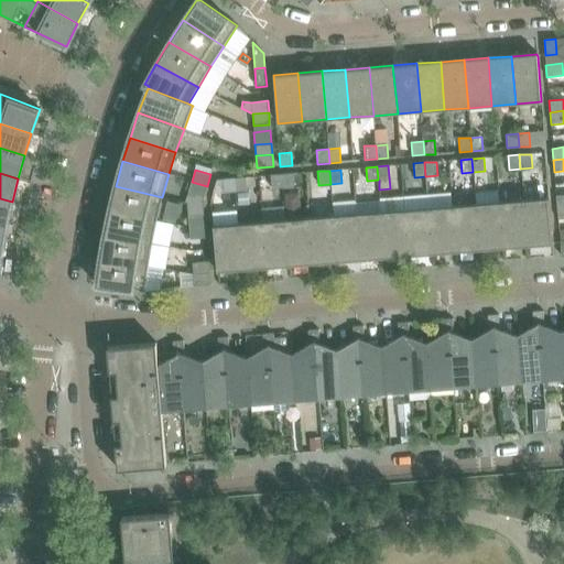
[(294,187),(293,173),(282,174),(283,188),(294,187)]
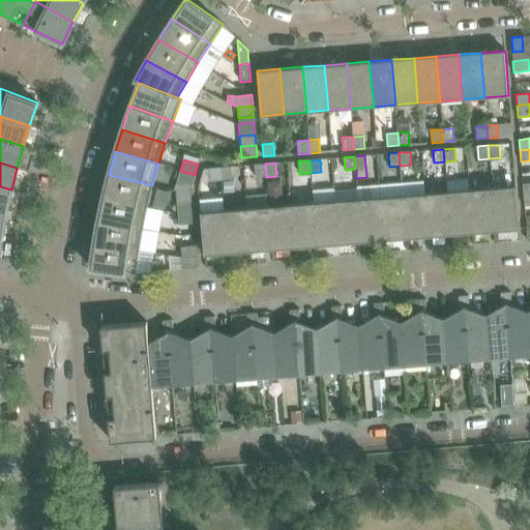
[(266,177),(265,164),(254,165),(255,177),(266,177)]
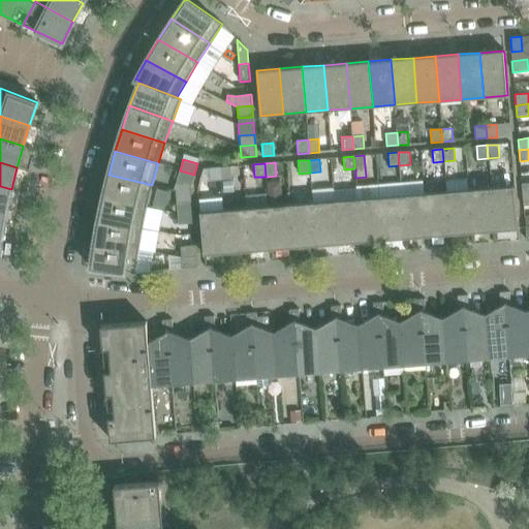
[(231,179),(230,166),(220,167),(221,180),(231,179)]
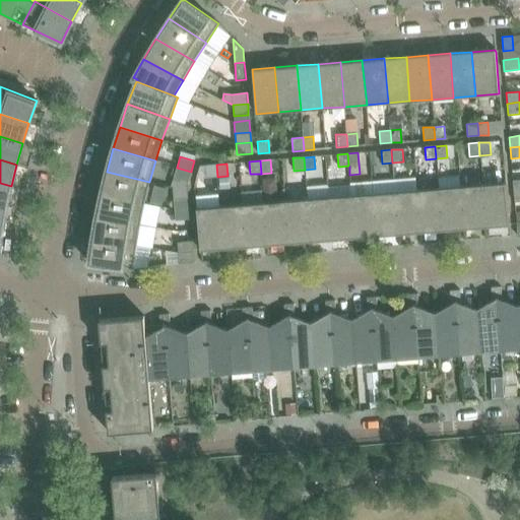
[(217,177),(216,165),(205,166),(206,178),(217,177)]
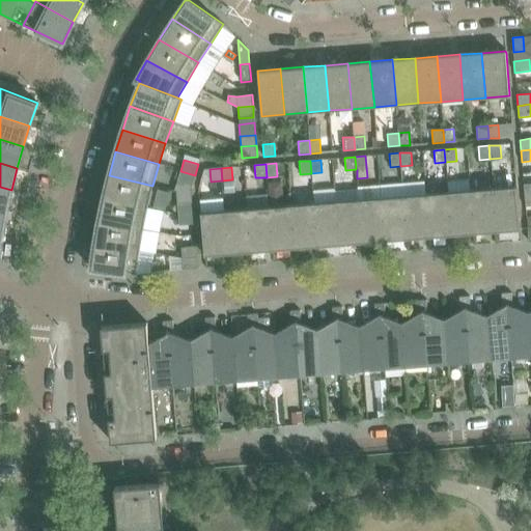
[(192,185),(195,175),(180,171),(177,180),(192,185)]
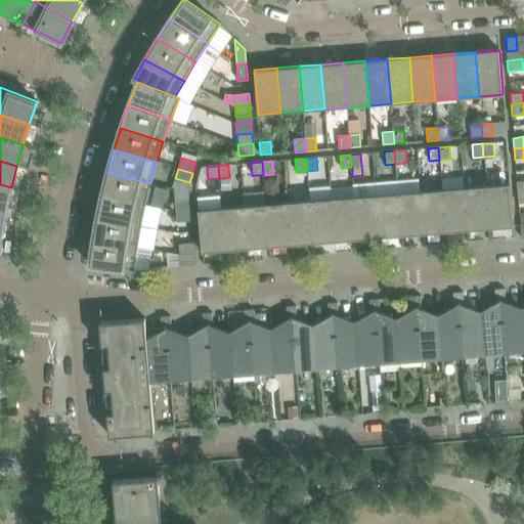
[(145,205),(149,187),(150,183),(107,173),(102,193),(145,205)]
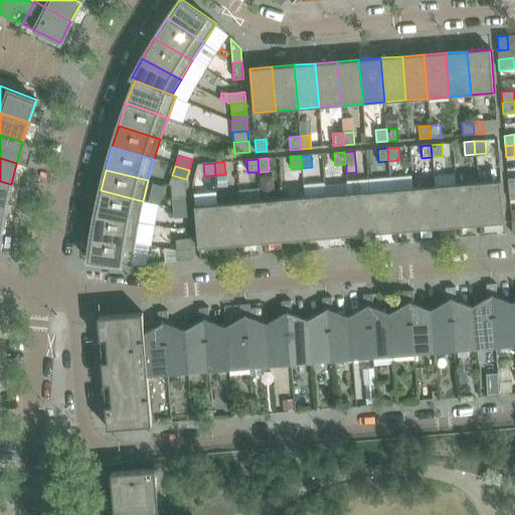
[(186,190),(186,179),(172,175),(169,185),(171,186),(186,190)]
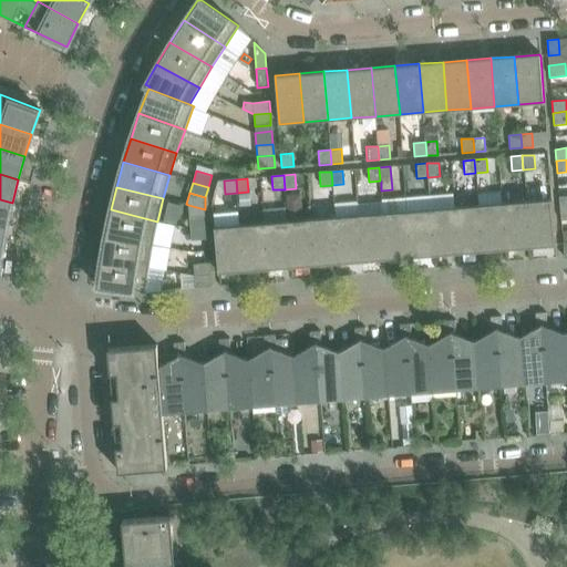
[(301,194),(285,195),(287,218),(302,217),(301,194)]
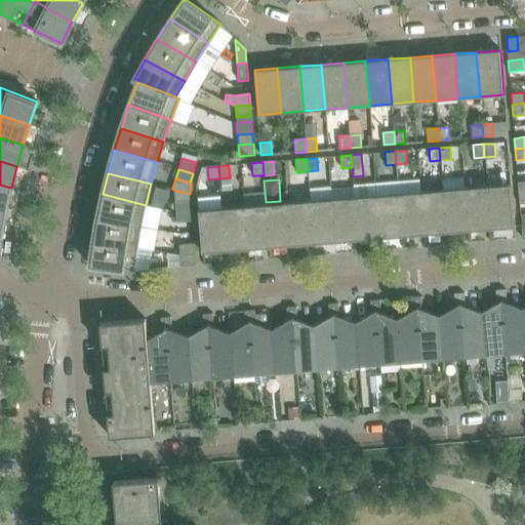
[(0,207),(7,209),(11,188),(0,185),(0,207)]
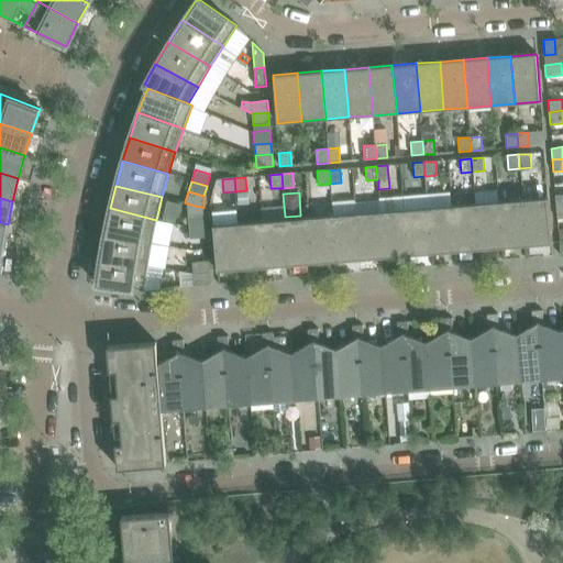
[(551,241),(548,198),(522,199),(526,245),(551,243),(551,241)]
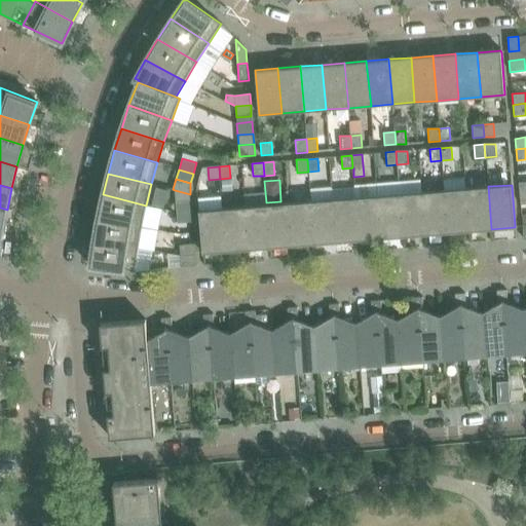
[(491,229),(488,186),(465,188),(470,231),(491,229)]
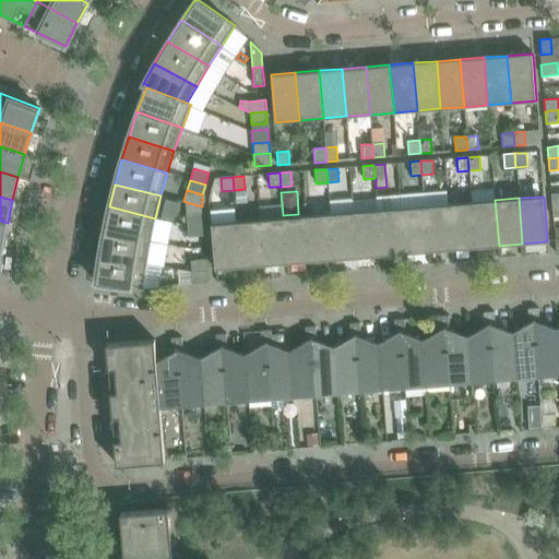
[(499,246),(495,200),(472,202),(475,248),(499,246)]
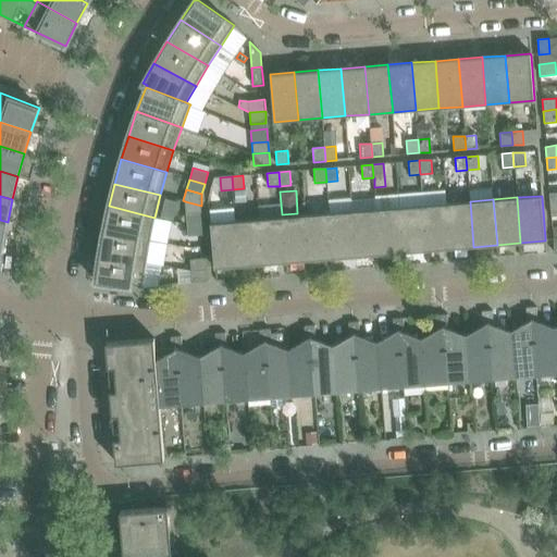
[(201,212),(201,206),(185,201),(186,213),(201,212)]
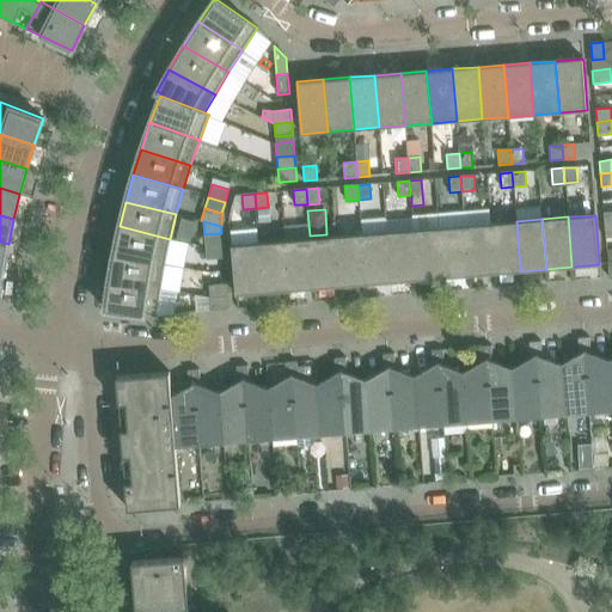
[(520,271),(516,221),(490,224),(495,273),(520,271)]
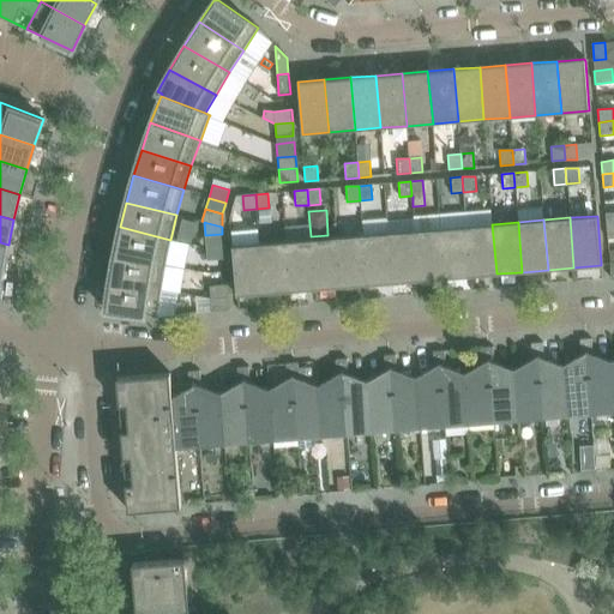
[(497,274),(492,224),(467,227),(470,276),(497,274)]
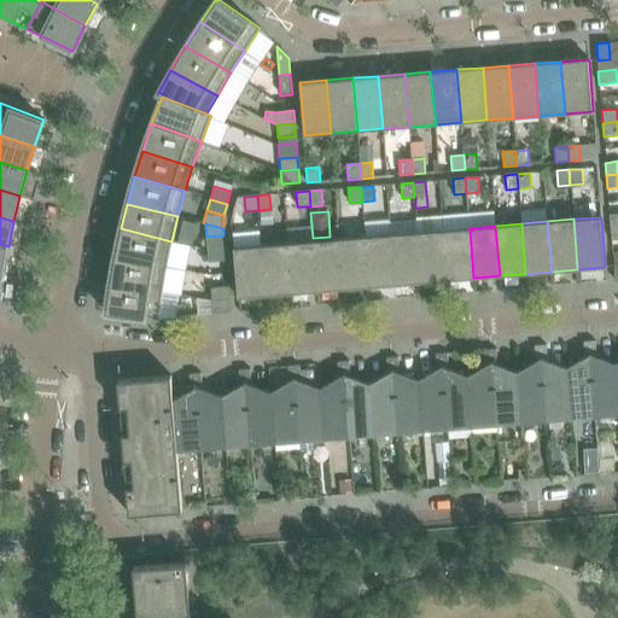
[(167,267),(172,242),(121,228),(115,257),(167,267)]
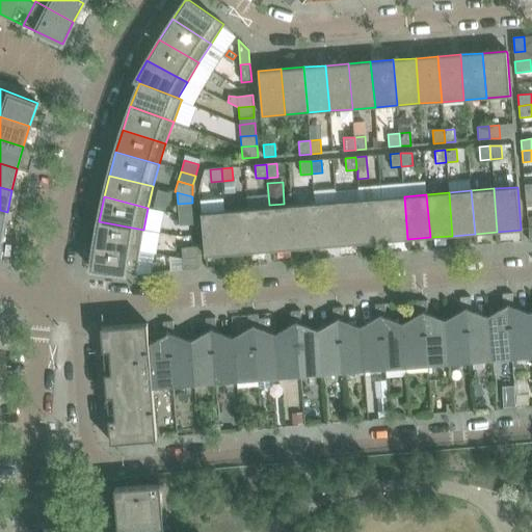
[(407,239),(404,196),(381,197),(386,241),(407,239)]
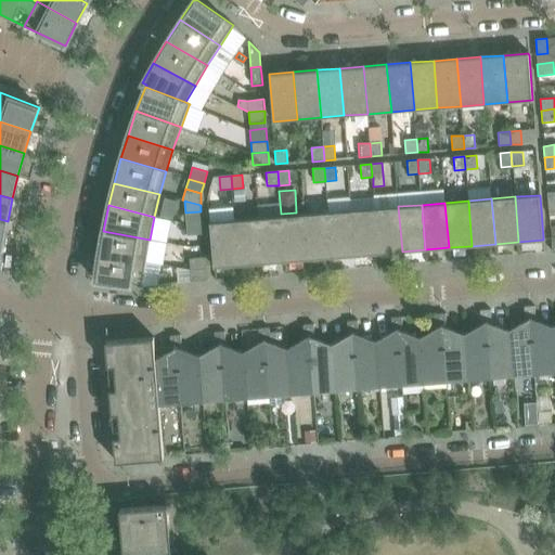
[(402,252),(398,206),(375,208),(378,254),(402,252)]
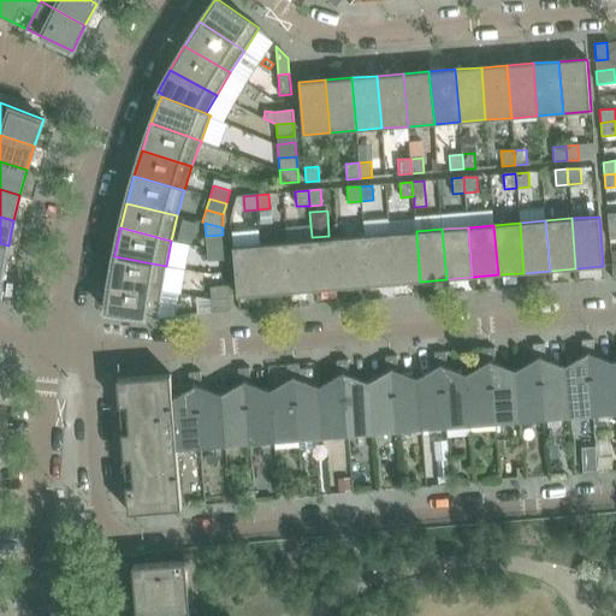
[(317,290),(313,240),(303,241),(302,230),(285,231),(286,242),(291,292),(317,290)]
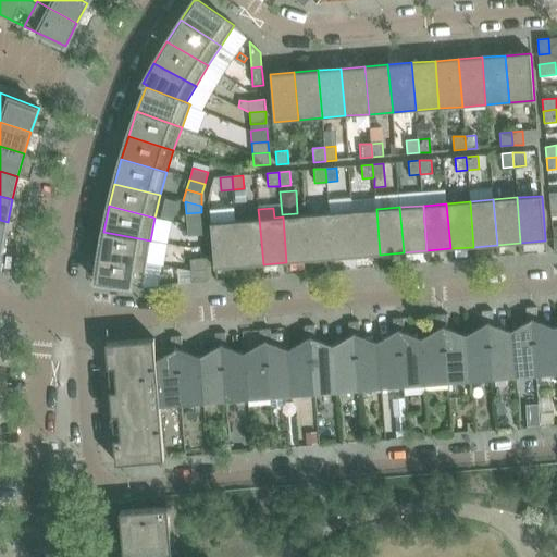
[(380,255),(376,209),(353,211),(357,257),(380,255)]
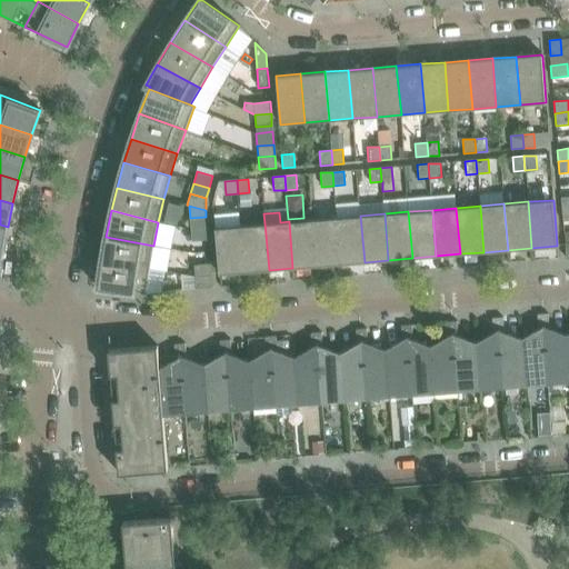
[(365,262),(360,216),(336,218),(340,263),(365,262)]
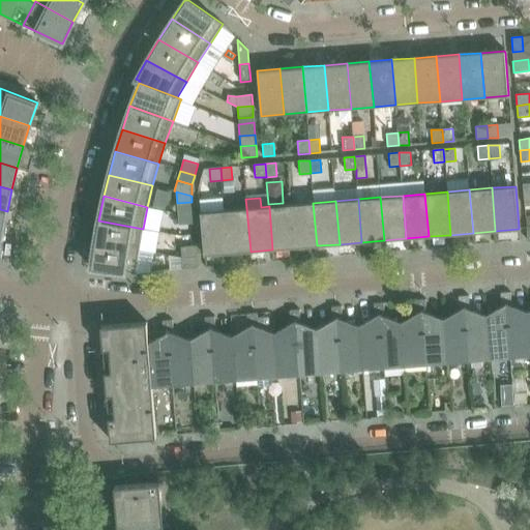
[(193,212),(192,202),(177,203),(178,214),(193,212)]
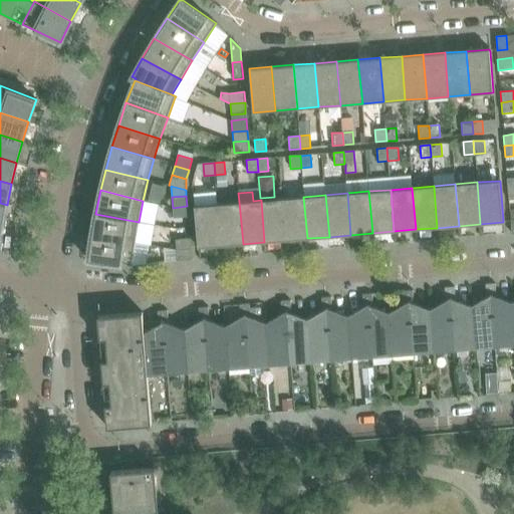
[(307,238),(303,197),(282,198),(286,240),(307,238)]
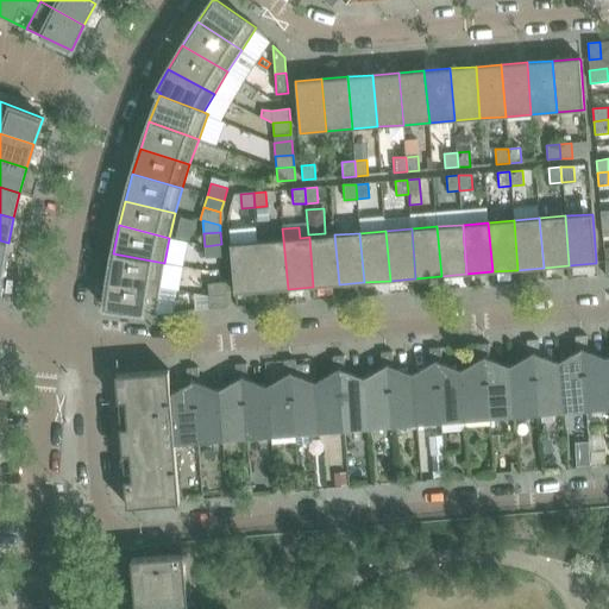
[(339,284),(334,234),(309,237),(313,287),(339,284)]
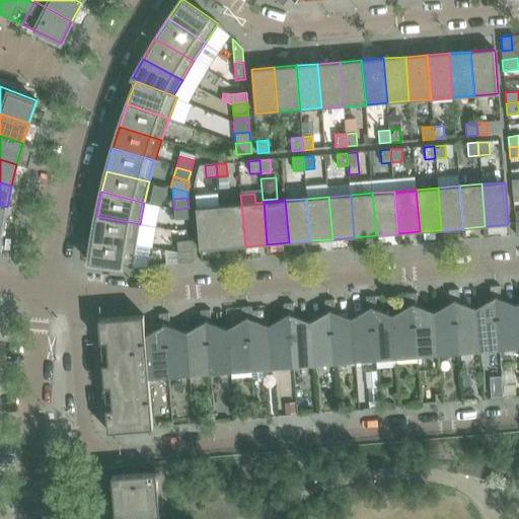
[(245,246),(241,204),(219,206),(223,248),(245,246)]
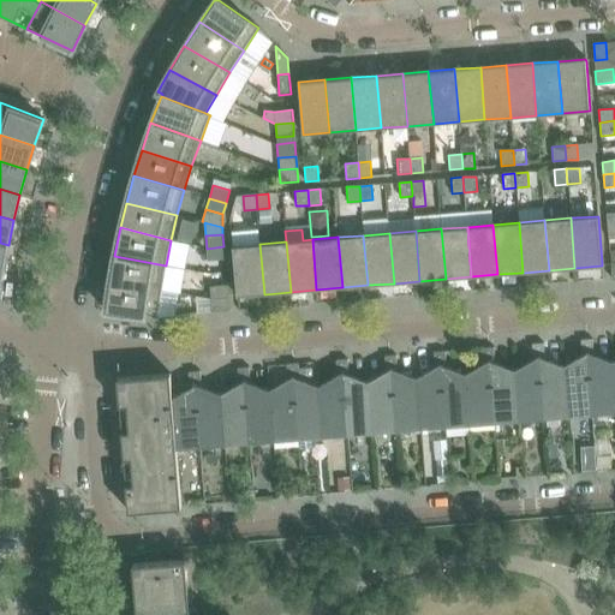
[(264,294),(260,244),(232,246),(236,292),(237,296),(264,294)]
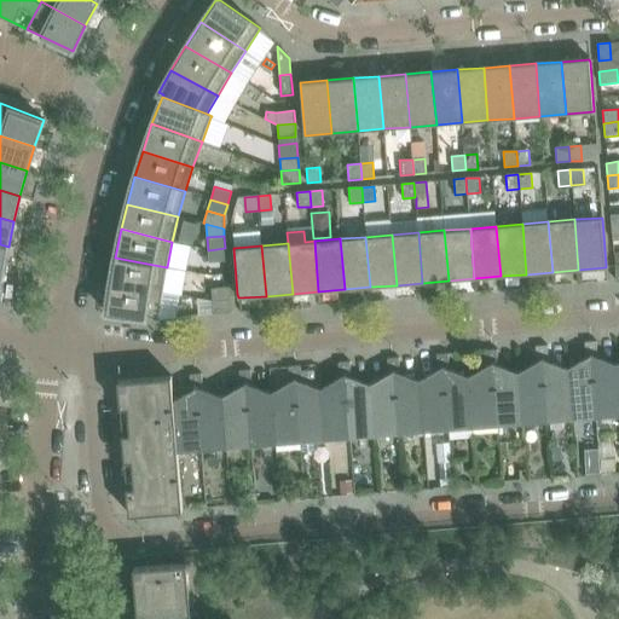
[(226,261),(225,248),(208,250),(209,262),(226,261)]
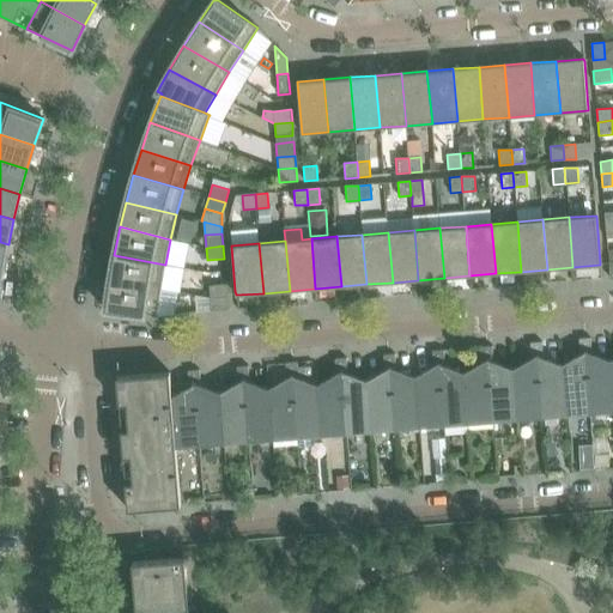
[(161,291),(165,265),(114,255),(109,283),(161,291)]
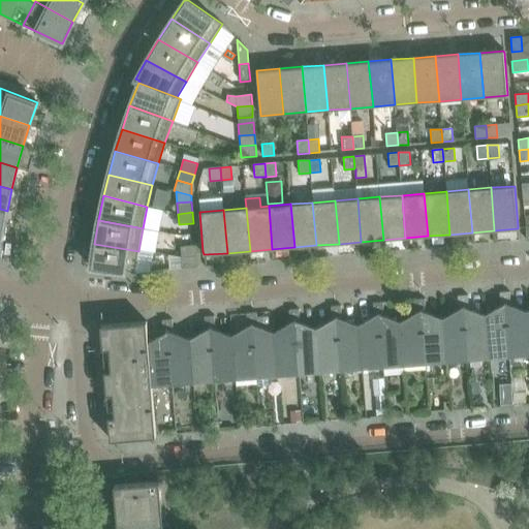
[(135,274),(138,251),(94,244),(90,268),(135,274)]
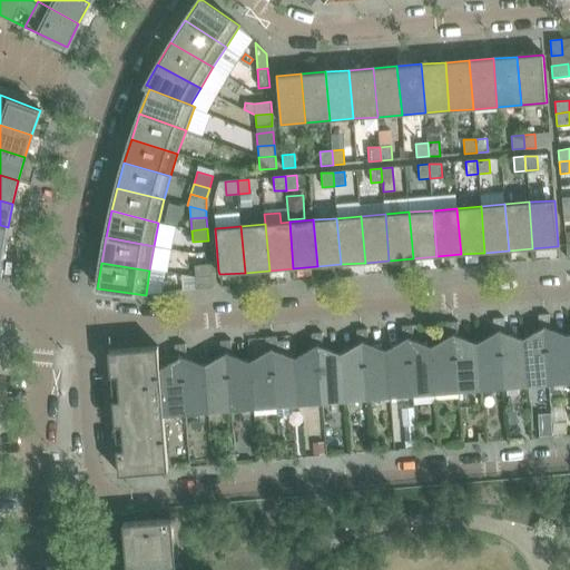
[(210,271),(210,264),(194,265),(195,278),(212,276),(210,271)]
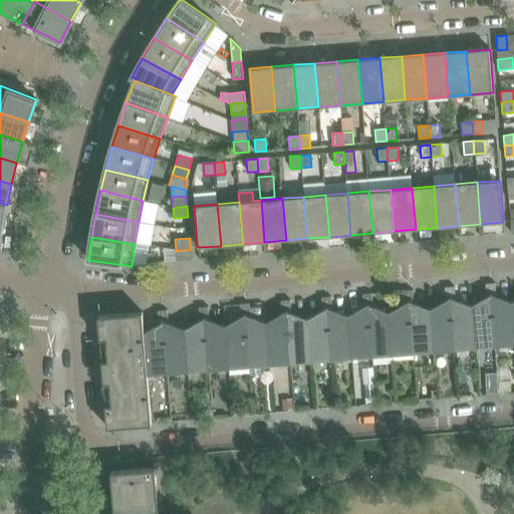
[(191,259),(191,249),(176,251),(177,260),(191,259)]
